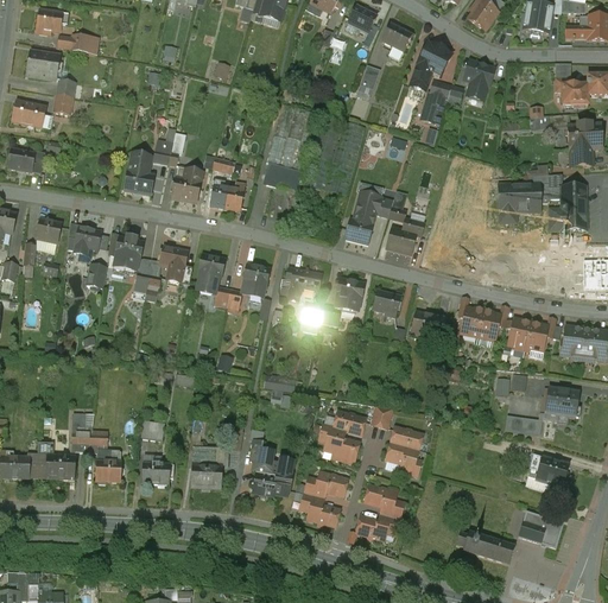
[(255,0),(253,8),(252,11),(259,13),(263,0),(255,0)]
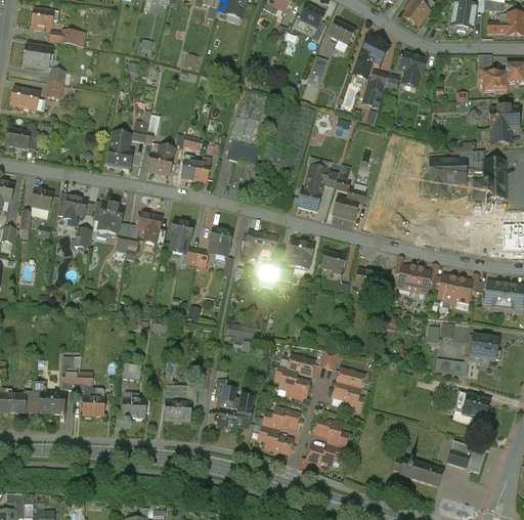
[(226,0),(223,11),(242,16),(247,0),(226,0)]
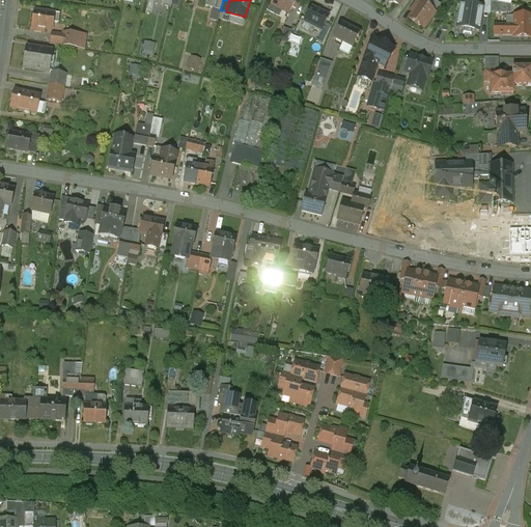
[(271,0),(271,1),(288,10),(294,0),(271,0)]
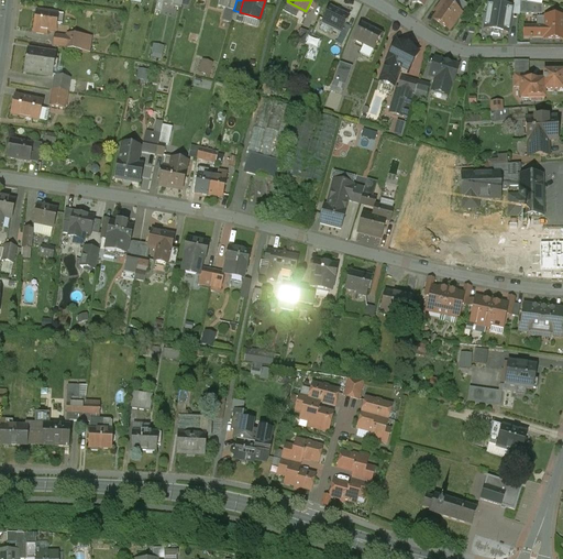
[(461,10),(446,0),(440,0),(434,8),(438,10),(433,15),(449,26),(461,10)]
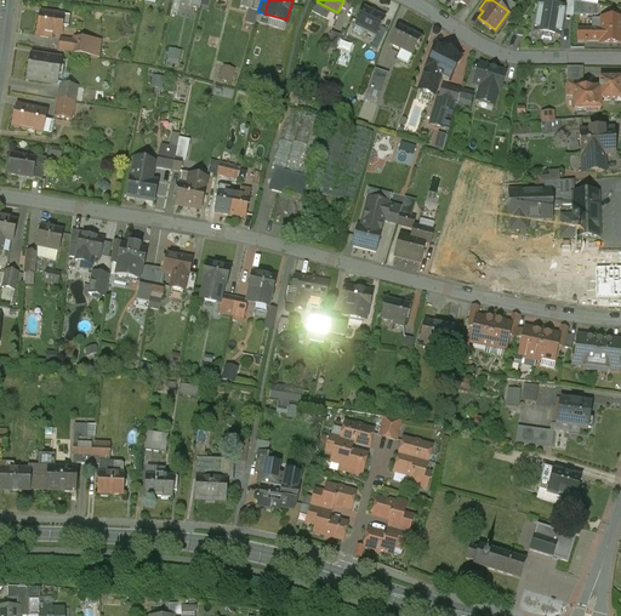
[(535,0),(531,35),(564,39),(568,3),(546,0),(535,0)]
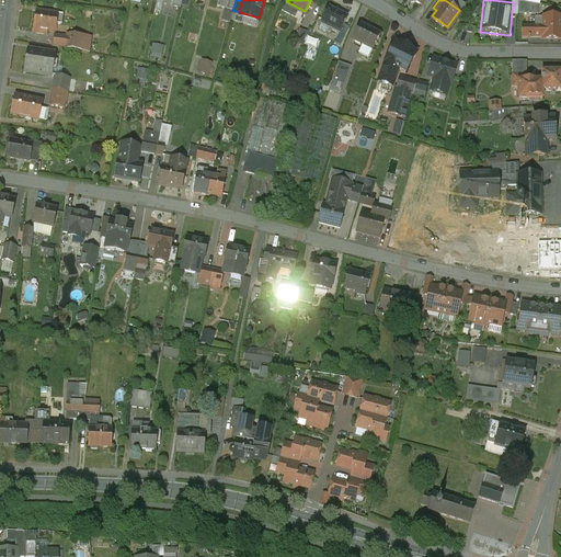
[(540,1),(533,0),(518,0),(517,10),(540,11),(540,1)]
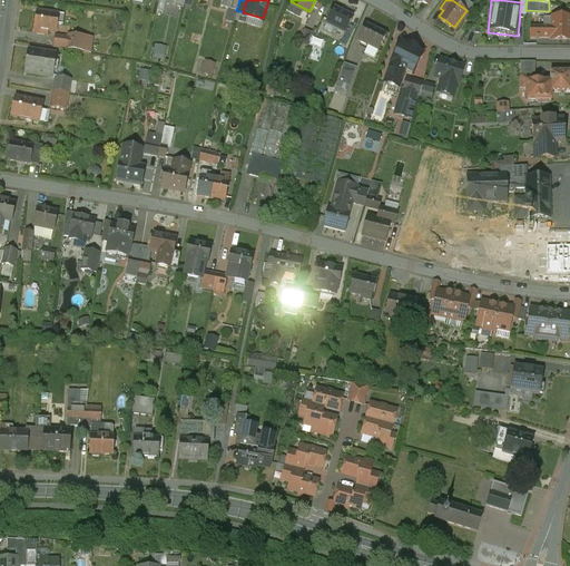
[(353,13),(334,5),(326,20),(345,29),(353,13)]
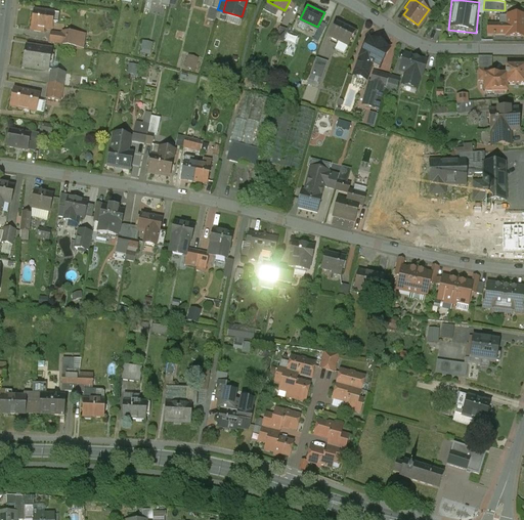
[(59,10),(34,7),(31,24),(31,27),(43,29),(44,26),(52,27),(53,19),(57,19),(59,10)]
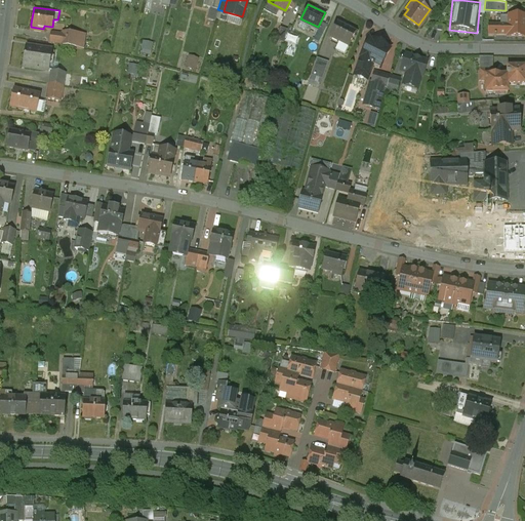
[(524,27),(524,12),(500,12),(500,22),(494,22),(494,31),(488,31),(488,32),(493,32),(493,33),(495,33),(495,32),(507,32),(507,33),(524,33),(524,27)]
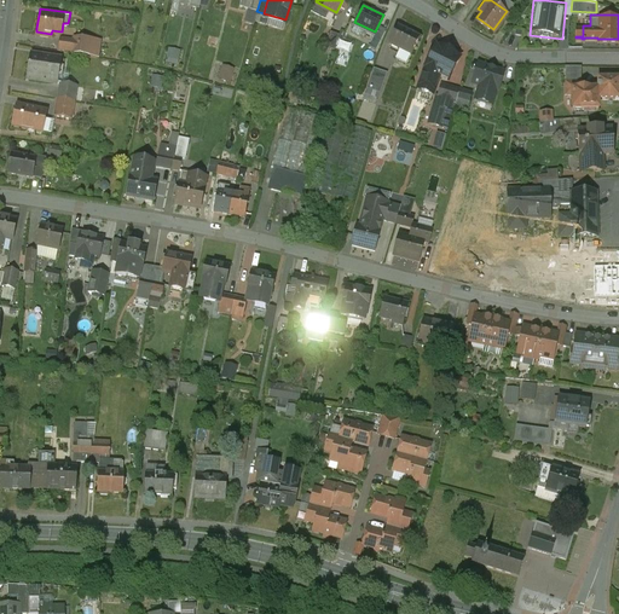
[(397,22),(388,40),(411,52),(420,34),(397,22)]
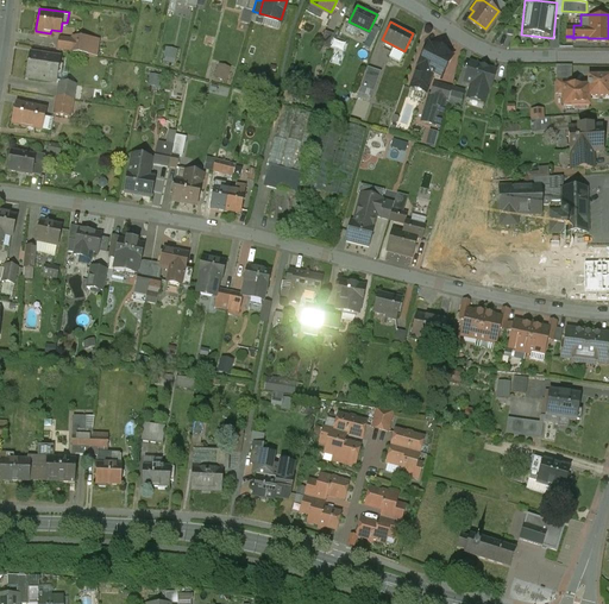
[(333,31),(325,27),(320,42),(328,45),(333,31)]
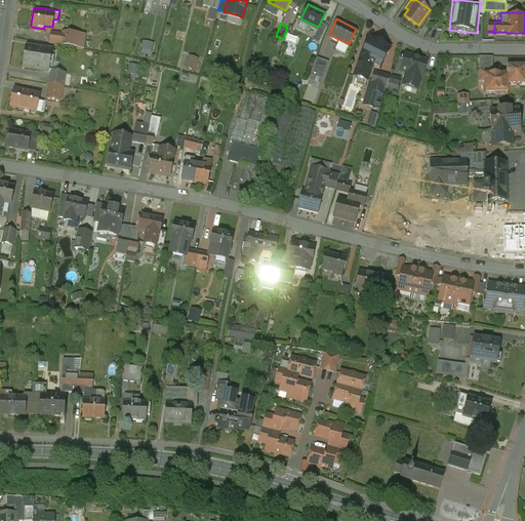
[(62,31),(50,29),(49,39),(61,40),(62,31)]
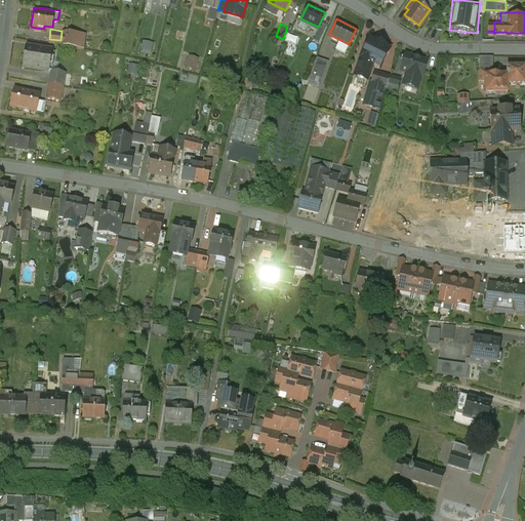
[(84,32),(62,29),(62,31),(61,40),(61,42),(82,46),(84,32)]
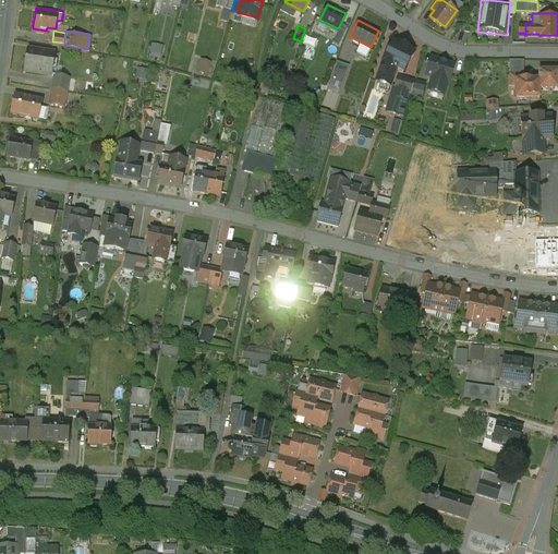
[(341,39),(336,37),(330,49),(337,51),(341,39)]
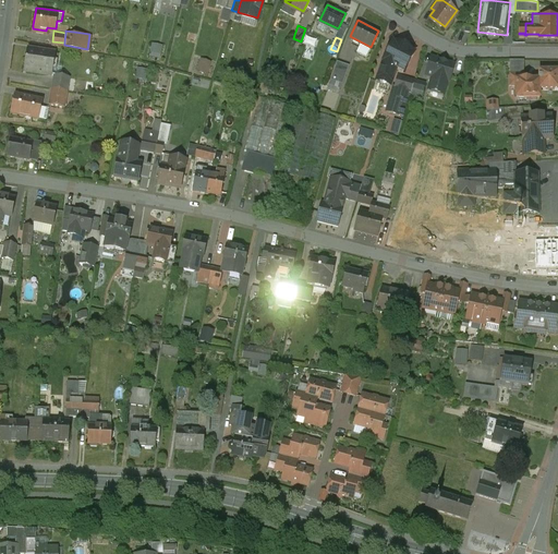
[(414,48),(392,37),(383,59),(378,72),(392,76),(396,65),(404,70),(414,48)]
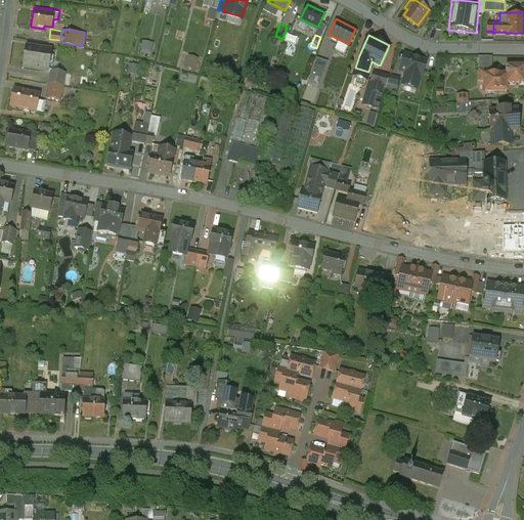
[(150,50),(153,38),(142,36),(140,48),(150,50)]
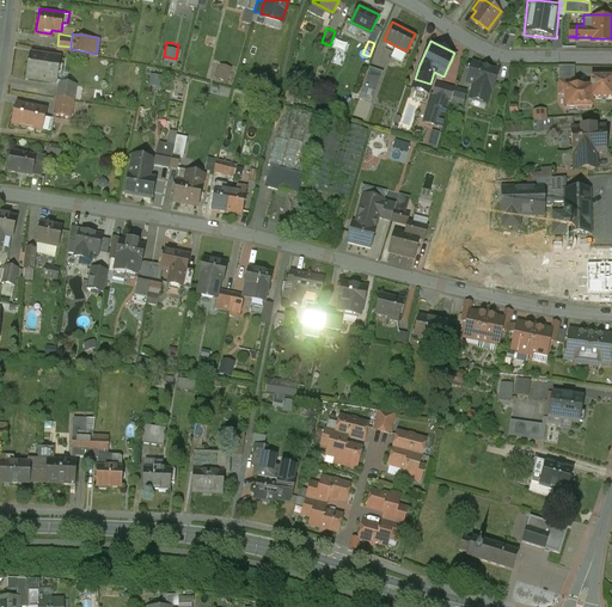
[(60,55),(30,50),(26,74),(56,79),(60,55)]
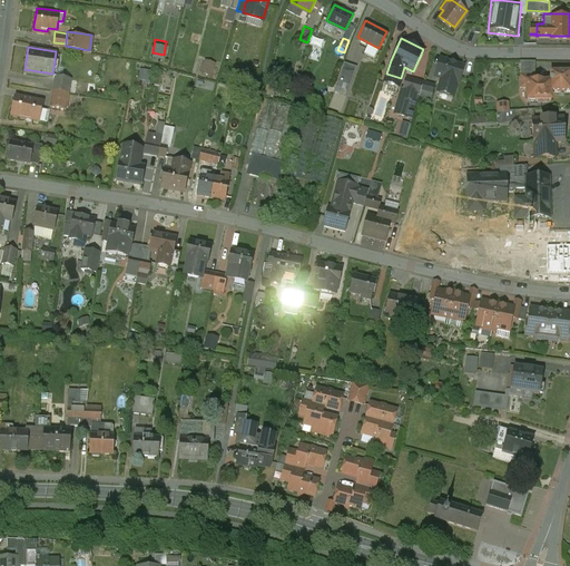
[(464,64),(440,56),(434,75),(441,76),(438,87),(453,93),(457,81),(458,81),(464,64)]
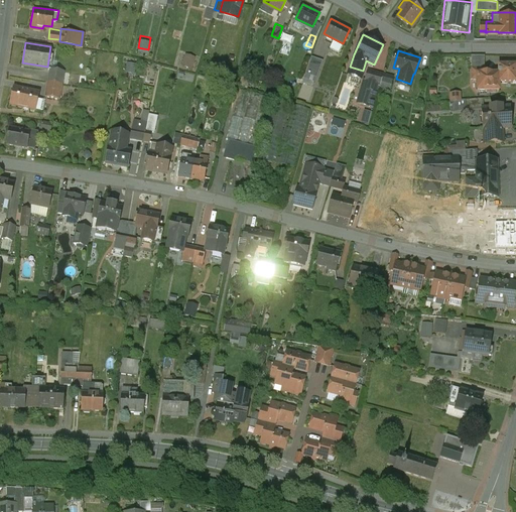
[(194,54),(186,51),(182,62),(189,66),(194,54)]
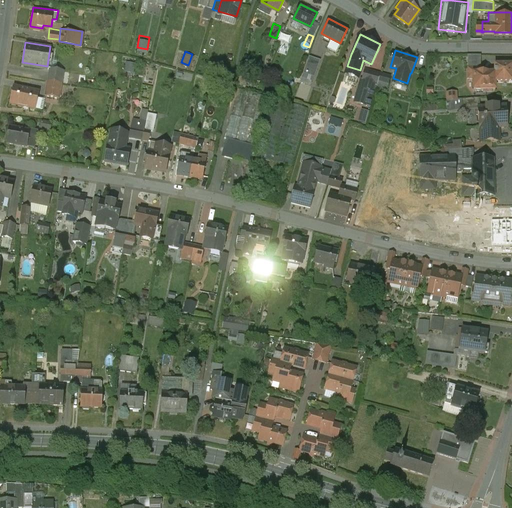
[(480,52),(467,52),(467,65),(480,65),(480,52)]
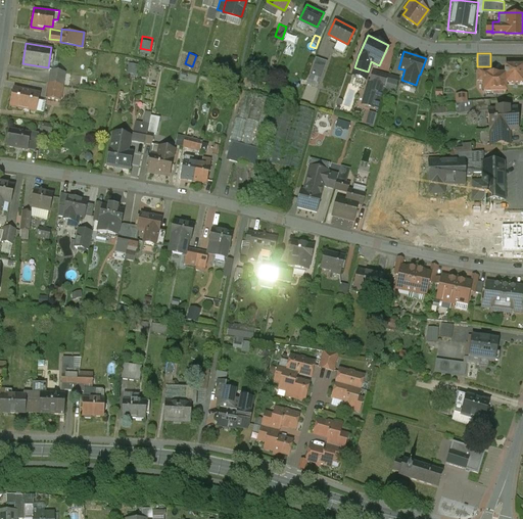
[(327,58),(316,54),(310,72),(321,76),(327,58)]
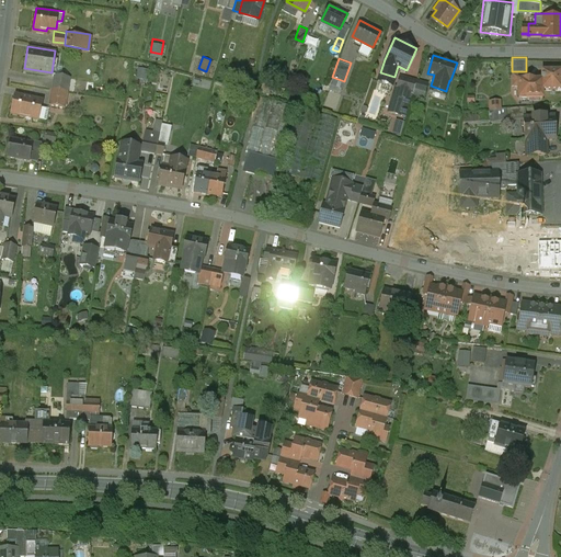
[(146,76),(148,65),(138,64),(136,74),(146,76)]
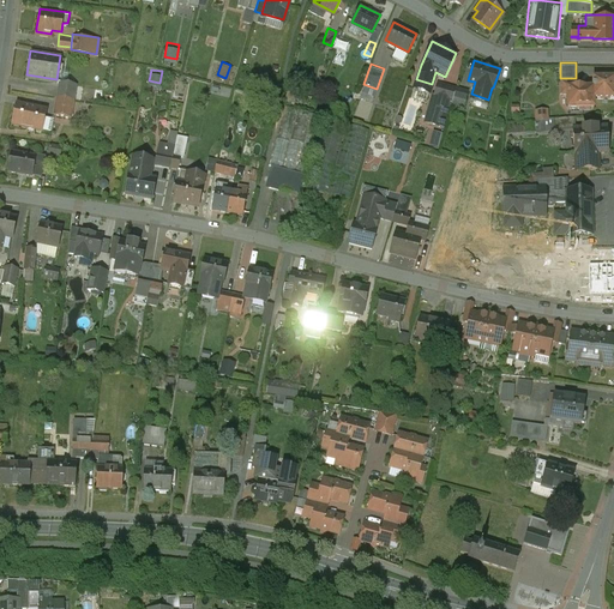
[(613,73),(593,74),(593,90),(593,95),(594,95),(613,95),(613,73)]
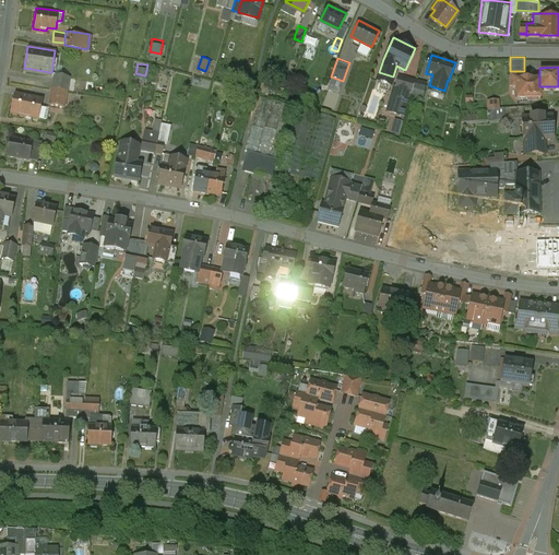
[(69,74),(55,72),(51,85),(67,89),(69,74)]
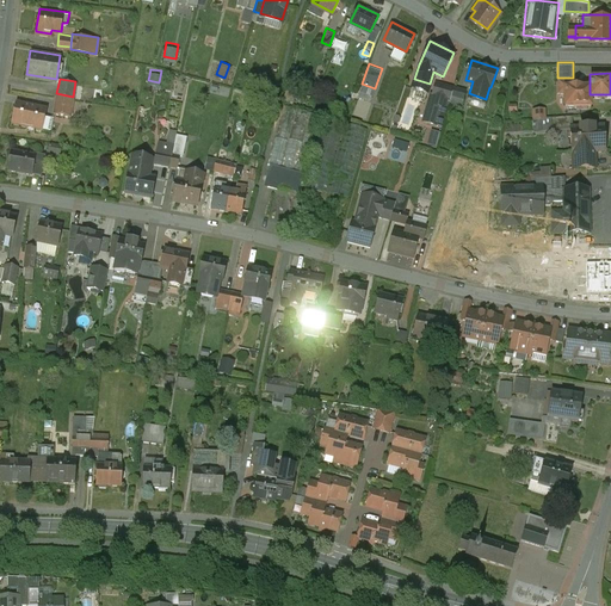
[(452,85),(436,80),(433,92),(443,96),(440,104),(448,106),(449,100),(452,85)]
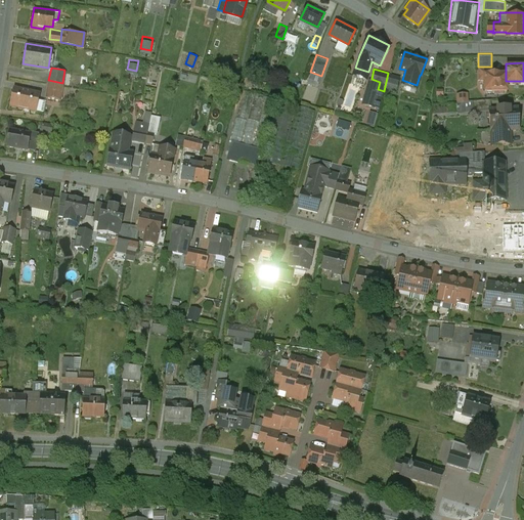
[(399,75),(389,72),(388,73),(385,86),(395,89),(399,75)]
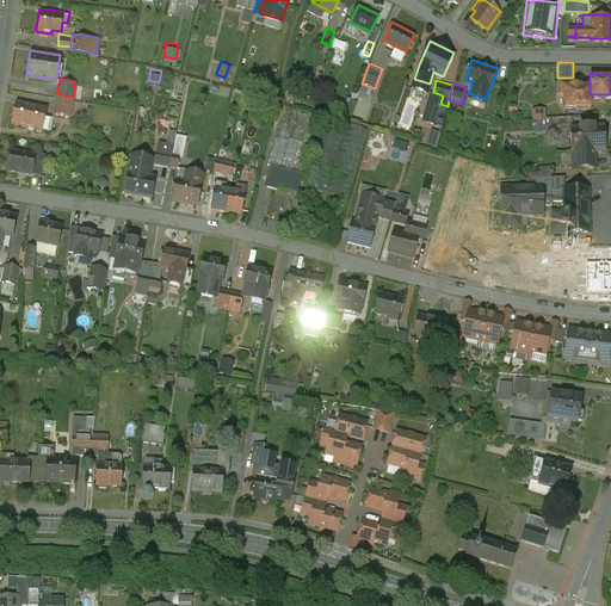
[(590,90),(565,90),(565,103),(591,103),(591,94),(590,94),(590,90)]
